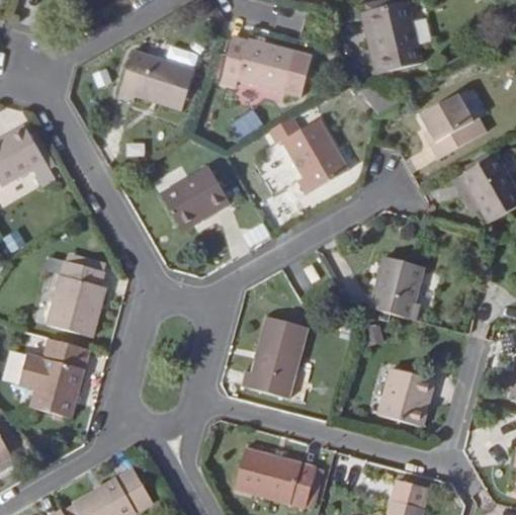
[(367,11),(407,1),(407,0),(377,0),(365,3),(367,11)]
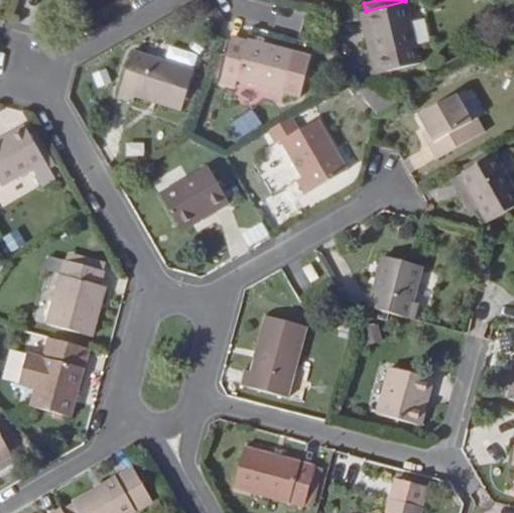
[(405,1),(366,11),(380,73),(420,63),(405,1)]
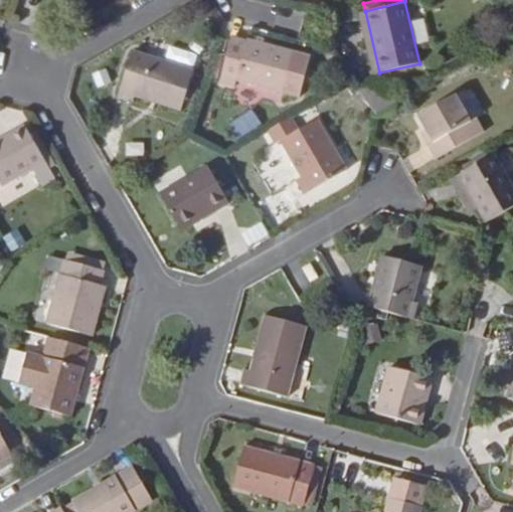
[(365,11),(359,12),(374,74),(379,72),(365,11)]
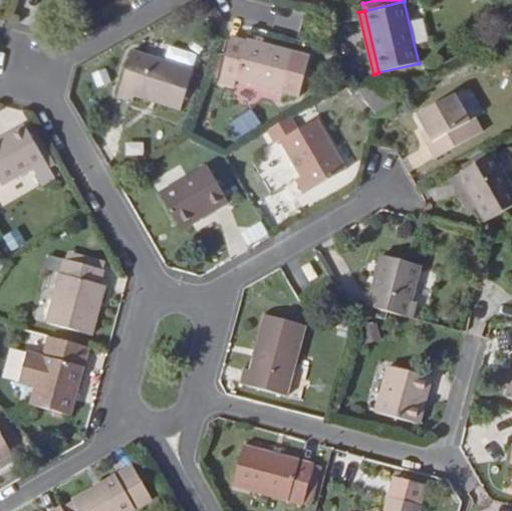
[(244,47),(229,43),(218,82),(236,87),(238,79),(297,94),(306,59),(245,43),(244,47)]
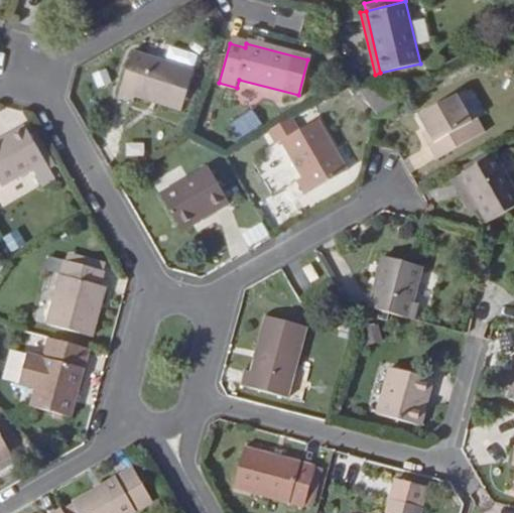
[(194,71),(132,50),(117,95),(135,101),(136,96),(181,111),(194,71)]
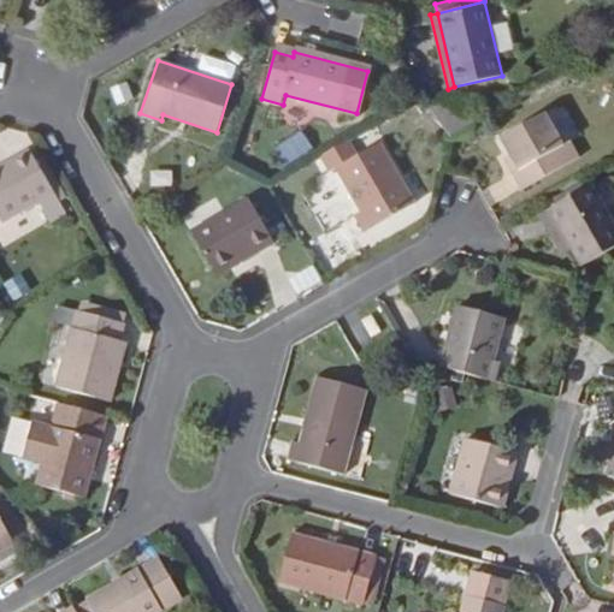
[(431,110),(452,137),(472,125),(452,95),(431,110)]
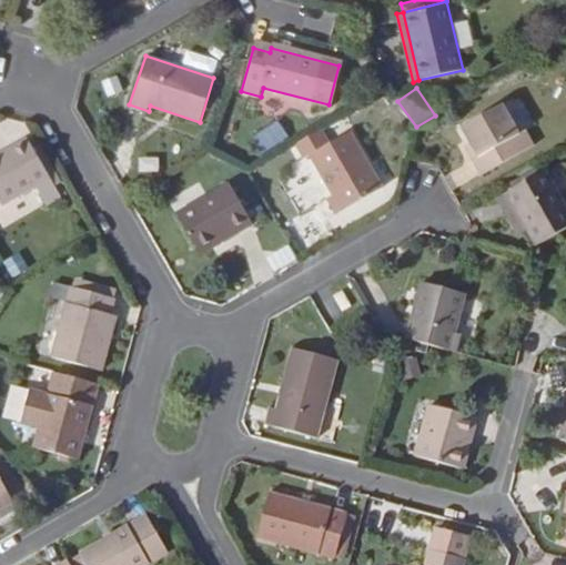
[(504,103),(461,127),(470,144),(464,148),(479,177),(516,157),(507,141),(521,133),(504,103)]
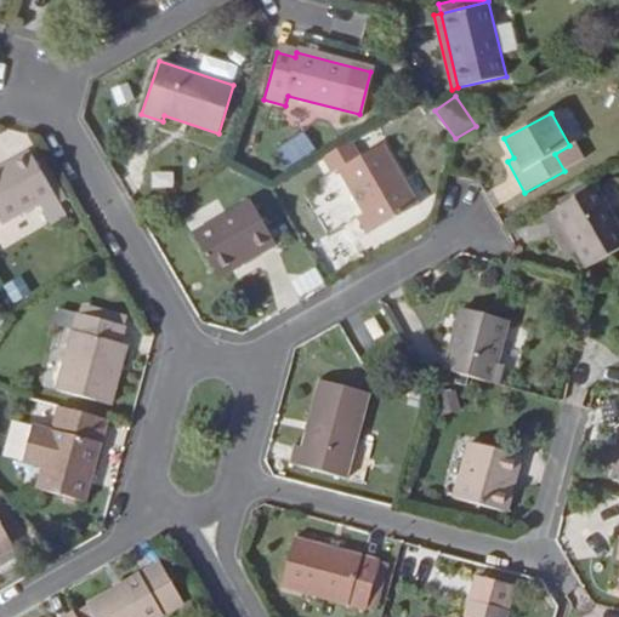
[(418,204),(382,143),(359,156),(350,141),(323,156),(333,171),(340,167),(364,212),(359,216),(368,232),(418,204)]
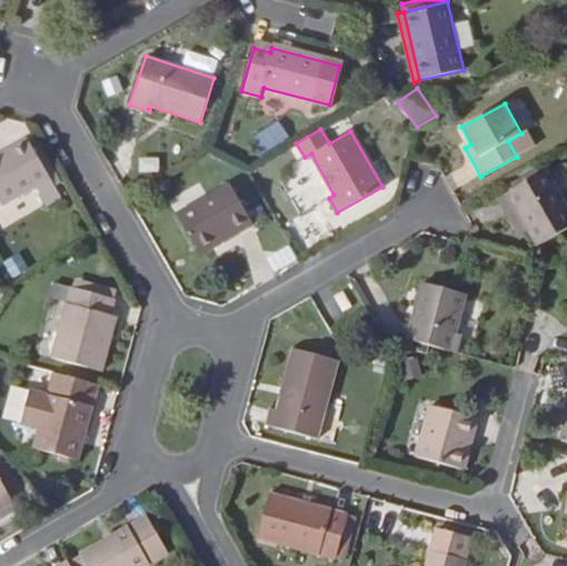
[(28,139),(0,154),(0,200),(2,205),(49,177),(28,139)]
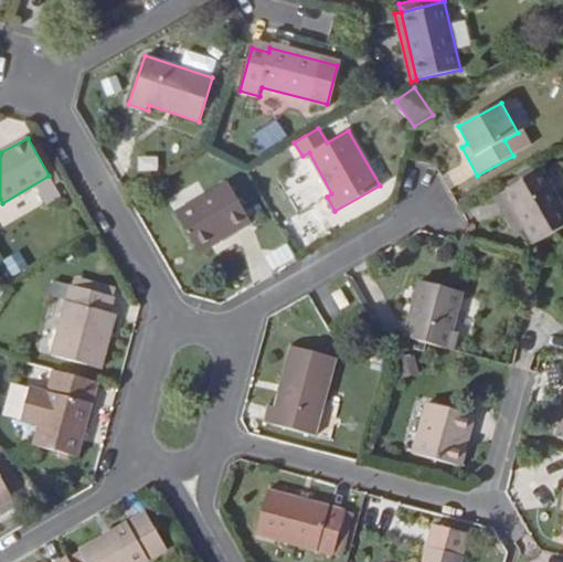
[(562,205),(542,171),(505,192),(533,241),(562,223),(562,205)]
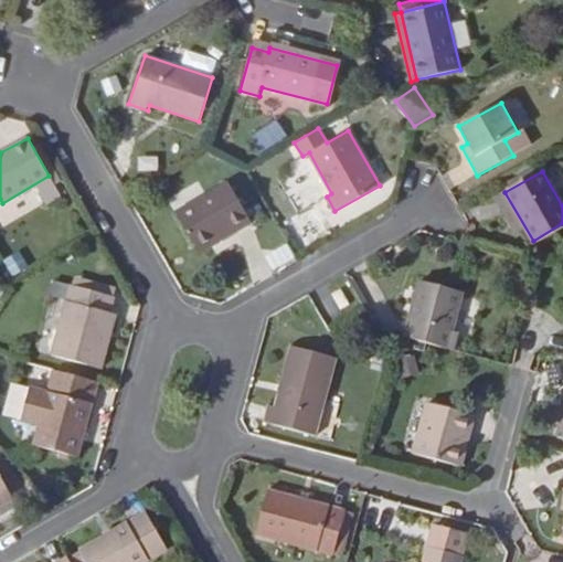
[(227,182),(174,212),(195,250),(218,236),(221,240),(251,223),(227,182)]
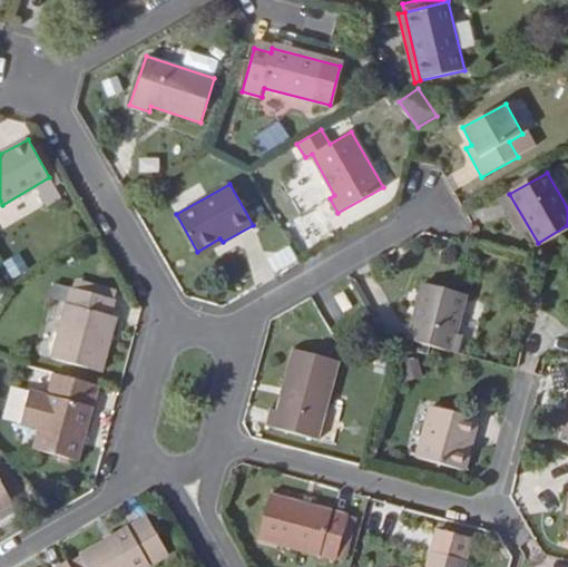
[(219,238),(197,252),(201,255),(223,242),(219,238)]
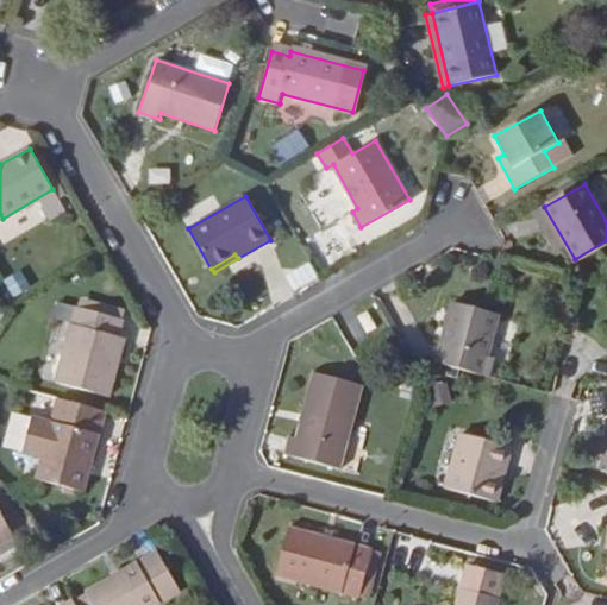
[(19,269),(1,277),(11,295),(27,287),(19,269)]
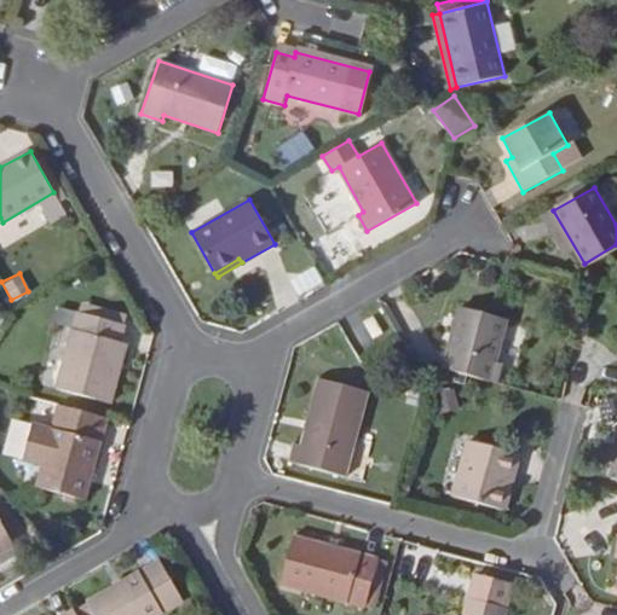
[(507,319),(460,306),(447,350),(443,367),(496,382),(501,365),(495,363),(507,319)]
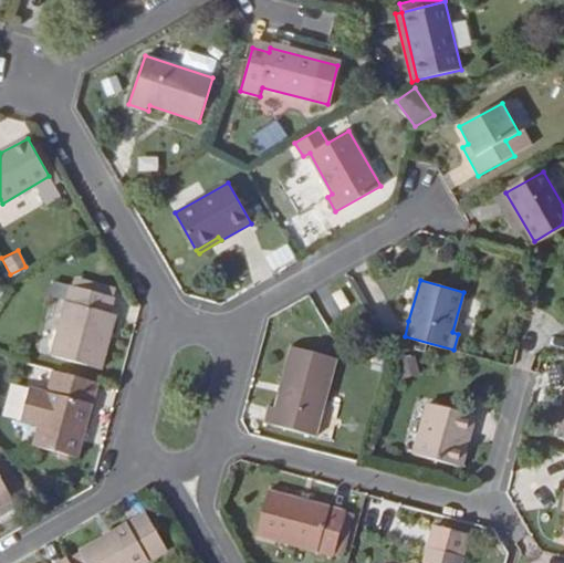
[(114,296),(71,285),(52,356),(101,368),(116,314),(110,312),(114,296)]
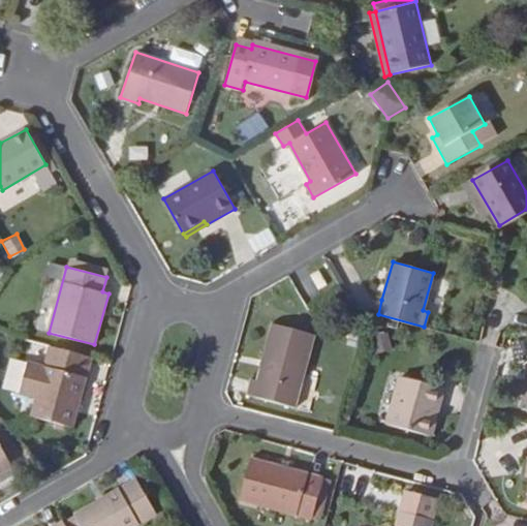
[(315,334),(271,322),(256,377),(251,375),(246,394),(297,407),(315,334)]
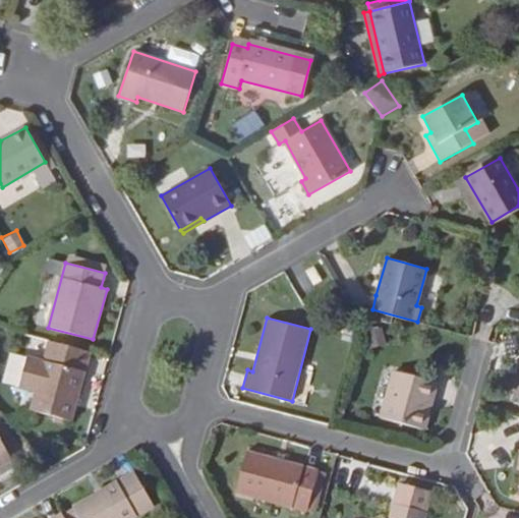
[(90,351),(49,340),(32,409),(72,419),(90,351)]
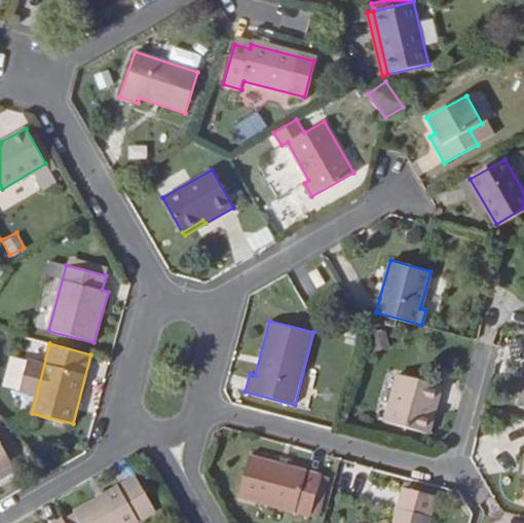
[(441,385),(396,373),(383,421),(428,433),(441,385)]
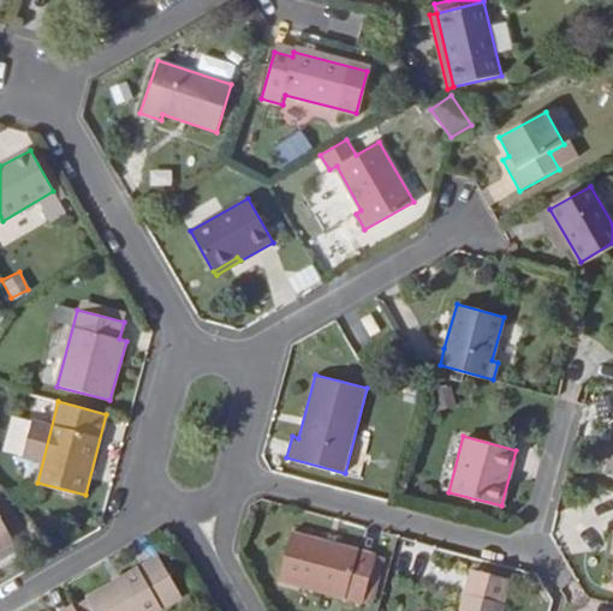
[(0,549),(13,541),(0,517),(0,549)]
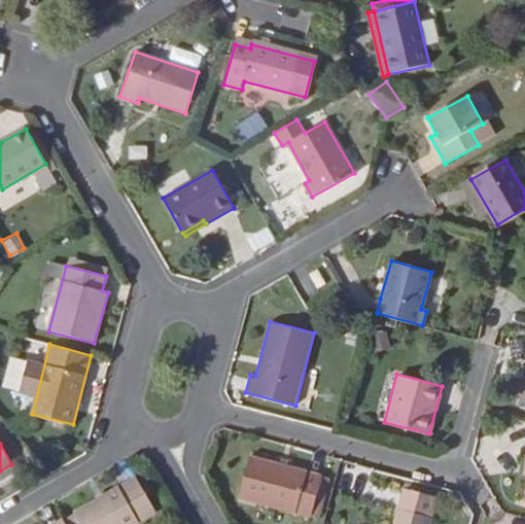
[(322,475),(249,454),(238,497),(310,517),(322,475)]
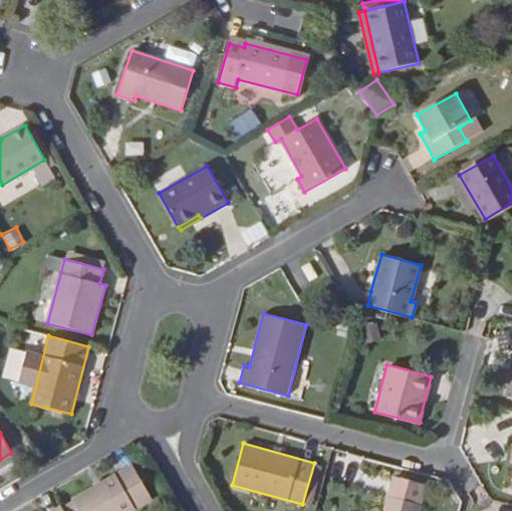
[(132,465),(72,500),(78,510),(126,510),(151,498),(132,465)]
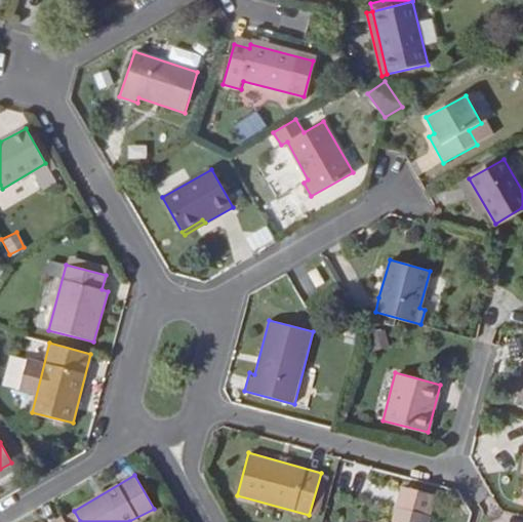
[(427,521),(434,495),(401,486),(392,521),(391,521),(427,521)]
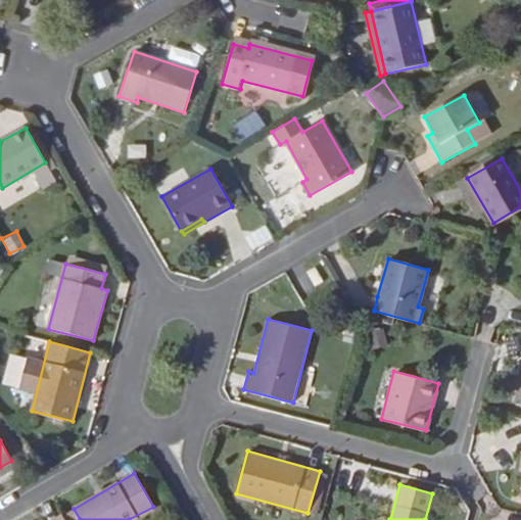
[(80,519),(74,509),(62,514),(65,519),(80,519)]
